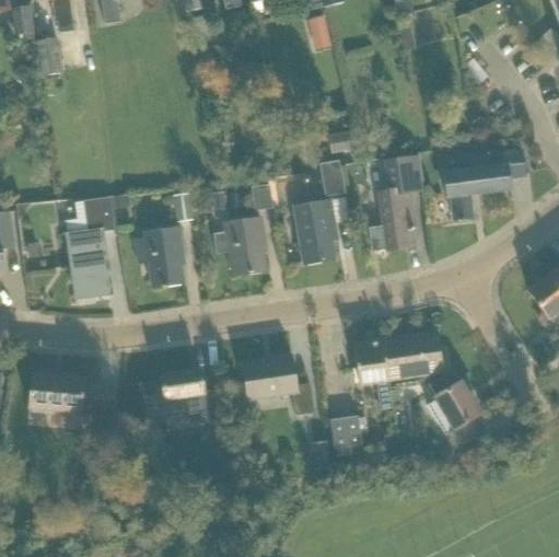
[(0,0),(0,9),(9,8),(8,0),(0,0)]
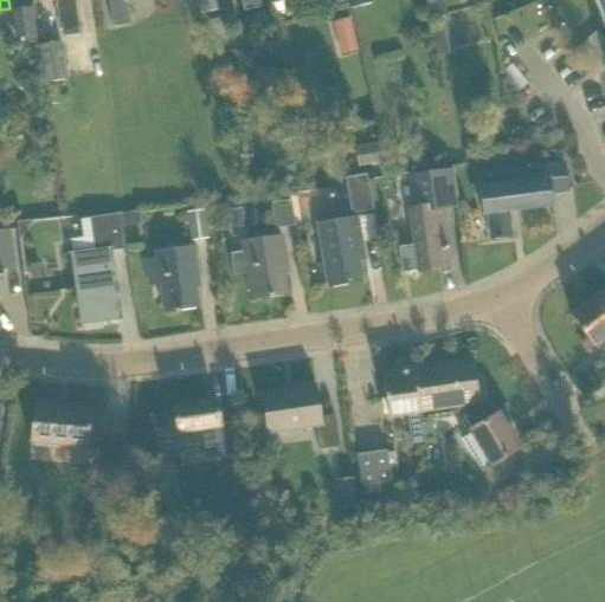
[(81,32),(75,0),(56,0),(62,34),(81,32)]
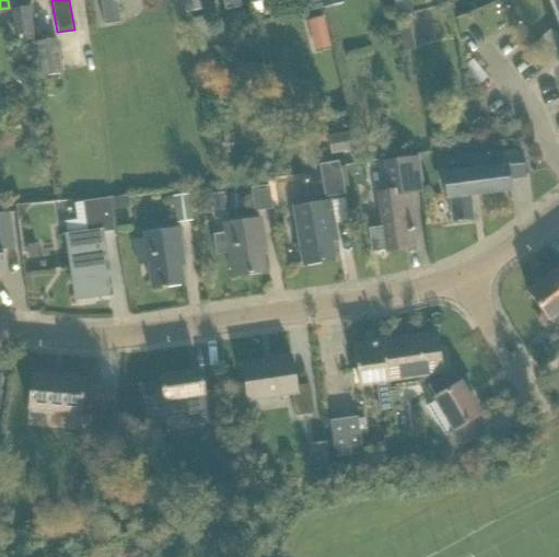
[(102,0),(105,23),(120,21),(117,0),(102,0)]
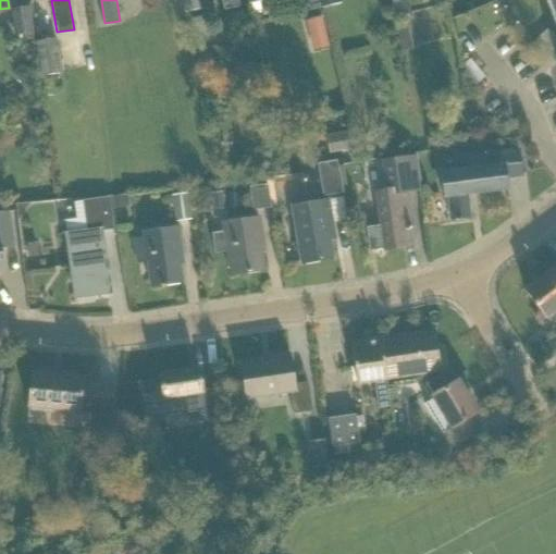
[(183,0),(185,11),(200,7),(199,0),(183,0)]
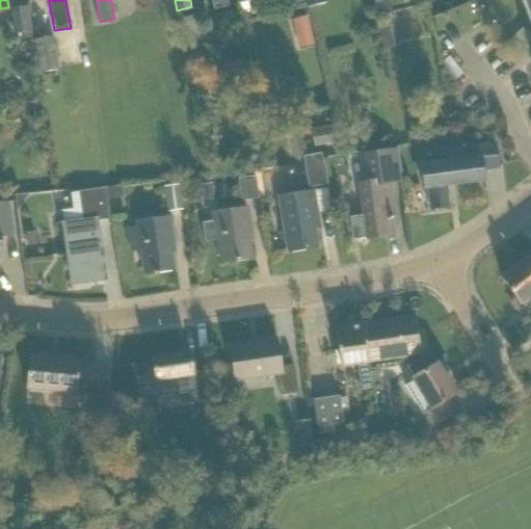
[(294,0),(296,8),(310,4),(309,0),(294,0)]
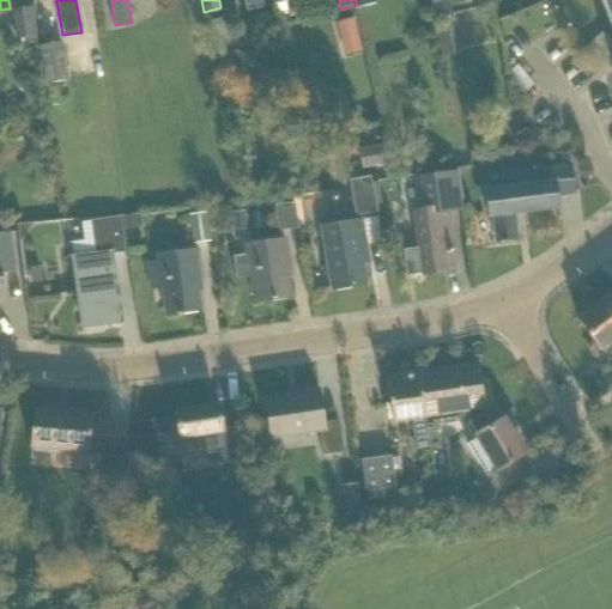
[(601,0),(611,26),(611,0),(601,0)]
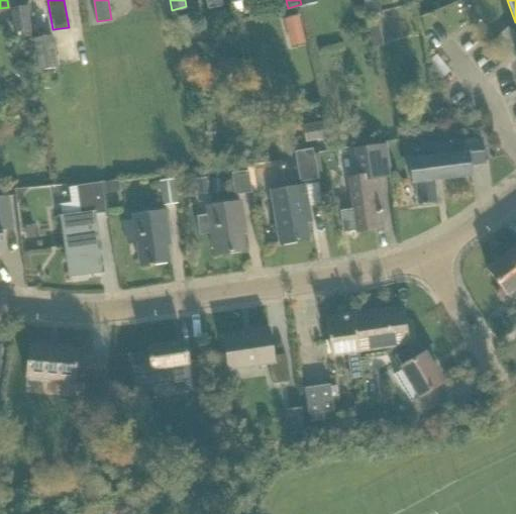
[(15,31),(30,28),(26,4),(11,6),(15,31)]
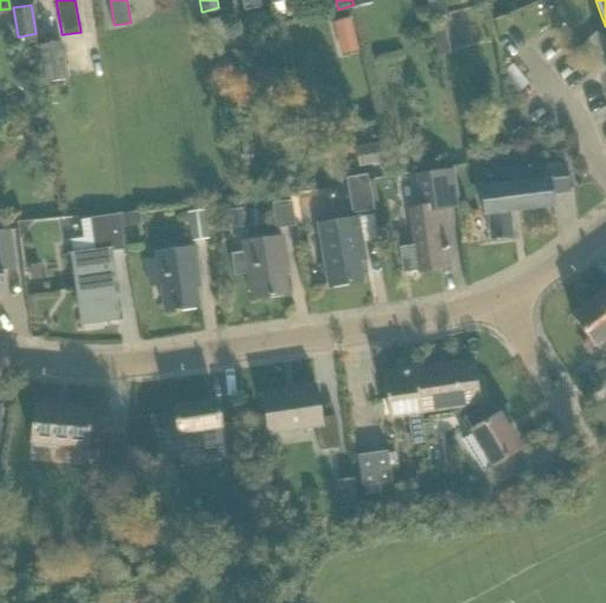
[(336,32),(353,27),(350,15),(332,20),(336,32)]
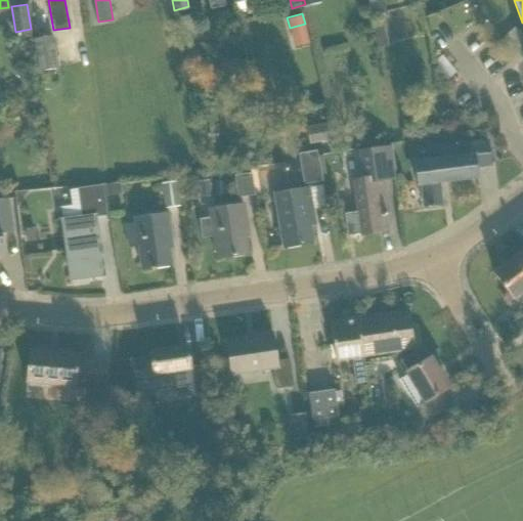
[(377,19),(376,43),(388,44),(389,19),(377,19)]
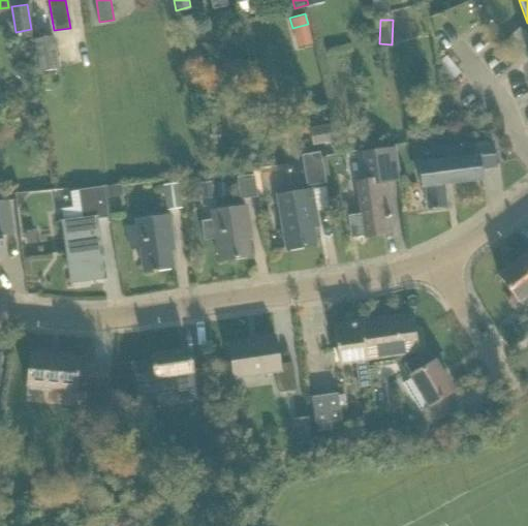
[(40,71),(60,68),(55,35),(34,38),(40,71)]
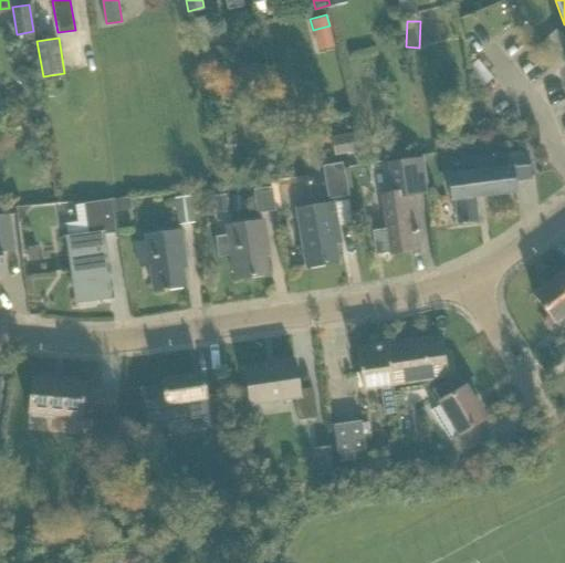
[(249,82),(262,77),(259,60),(244,63),(249,82)]
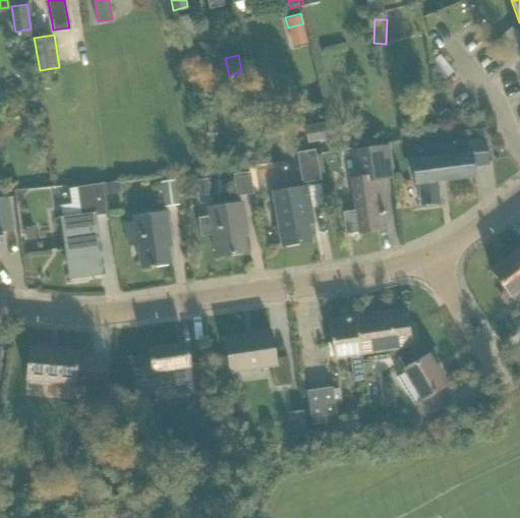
[(316,123),(320,139),(330,137),(327,121),(316,123)]
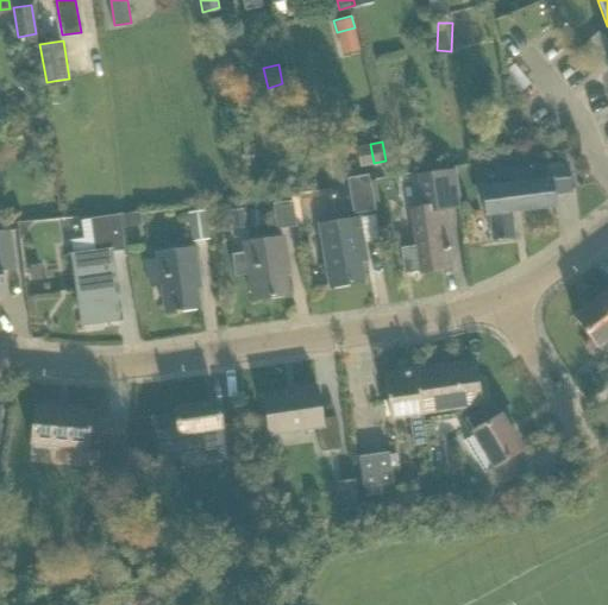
[(514,237),(512,210),(556,205),(555,193),(571,191),(568,162),(545,164),(547,178),(482,187),(486,214),(490,213),(494,239),(497,238),(497,240),(505,239),(503,238),(514,237)]
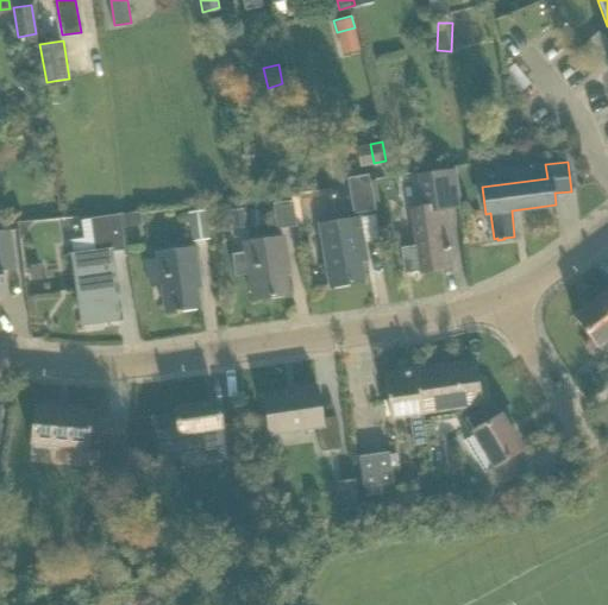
[(421,271),(450,266),(446,238),(450,238),(446,209),(462,206),(457,166),(417,172),(421,207),(412,208),(417,244),(401,246),(405,272),(421,270),(421,271)]
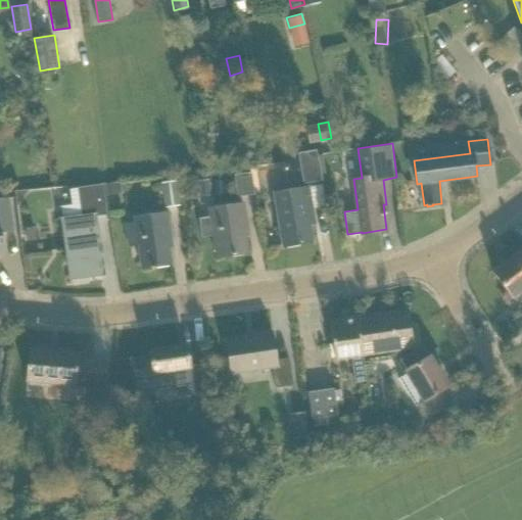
[(319,157),(317,148),(298,151),(303,182),(323,179),(320,157),(319,157)]
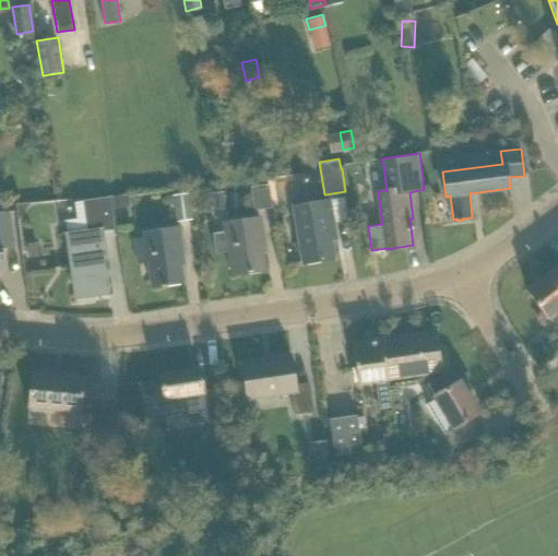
[(254,209),(273,206),(269,184),(250,186),(254,209)]
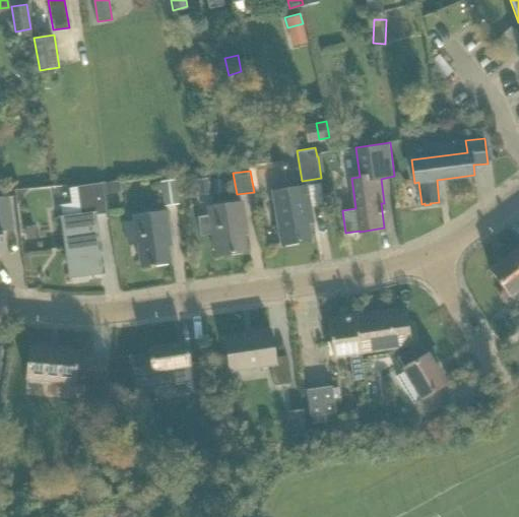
[(165,205),(180,203),(177,178),(160,180),(165,205)]
